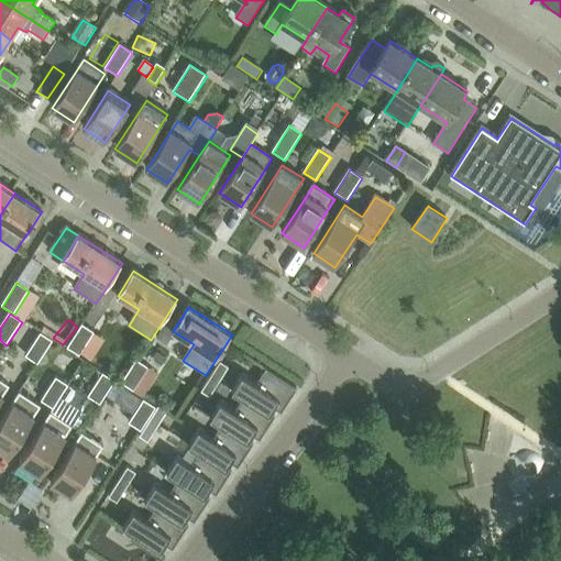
[(28,354),(35,331),(22,326),(13,350),(28,354)]
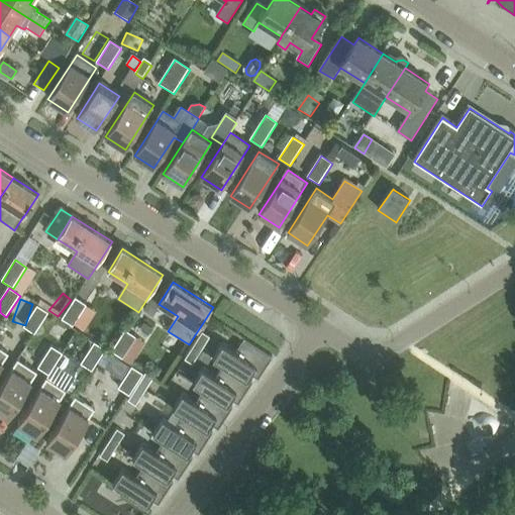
[(76,299),(62,320),(74,327),(87,306),(76,299)]
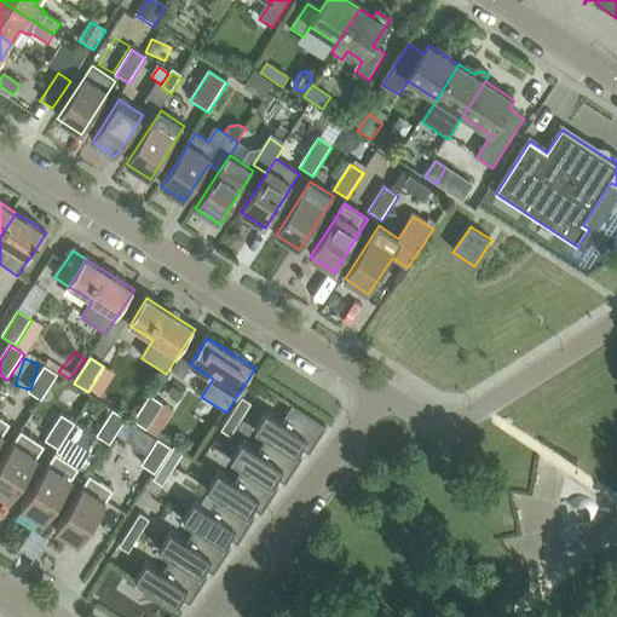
[(45,368),(29,393),(41,402),(58,376),(45,368)]
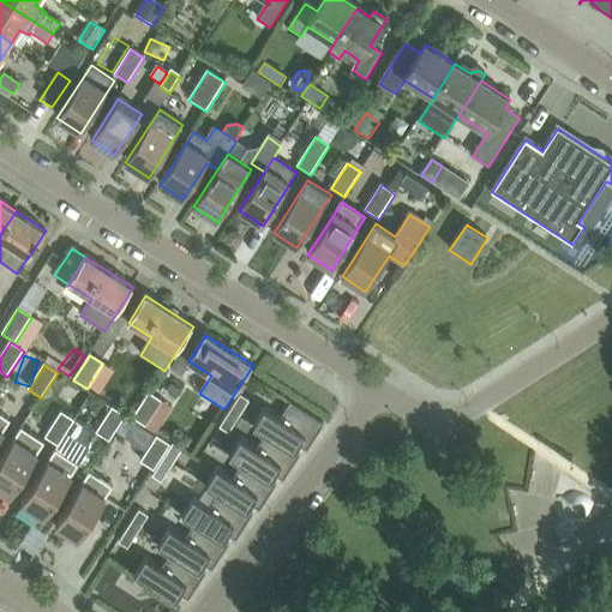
[(133,419),(147,429),(163,402),(149,394),(133,419)]
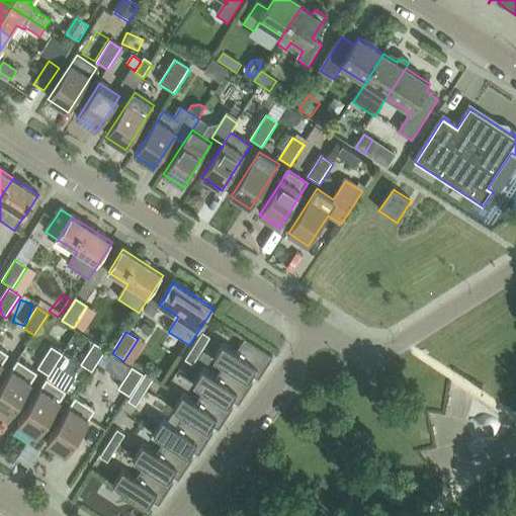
[(194,348),(202,353),(210,339),(202,334),(194,348)]
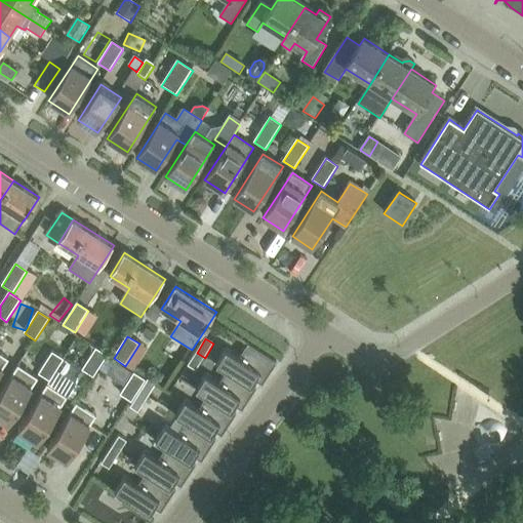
[(81,368),(92,346),(80,339),(69,363),(81,368)]
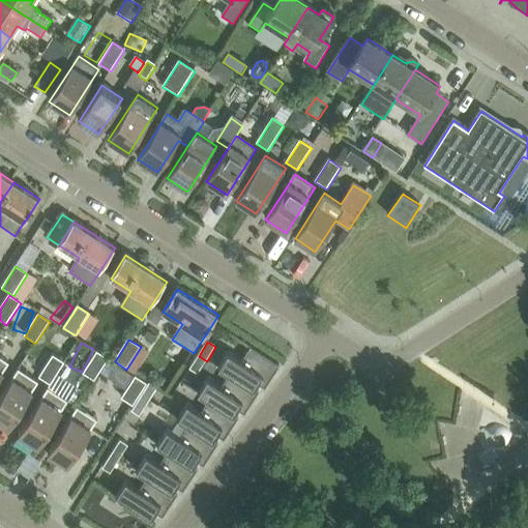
[(218,369),(230,376),(230,375),(255,390),(258,385),(265,389),(280,368),(251,349),(242,362),(229,354),(218,369)]
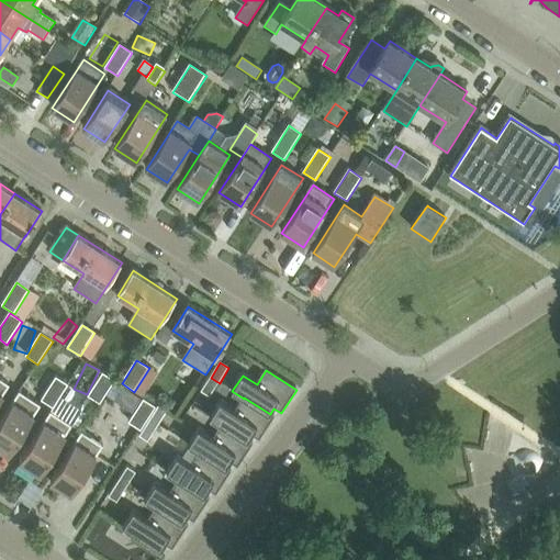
[(88,396),(100,404),(115,381),(103,373),(88,396)]
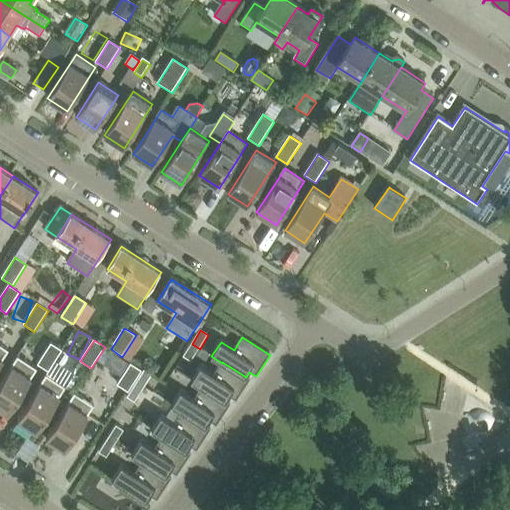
[(49,372),(62,351),(51,344),(38,365),(49,372)]
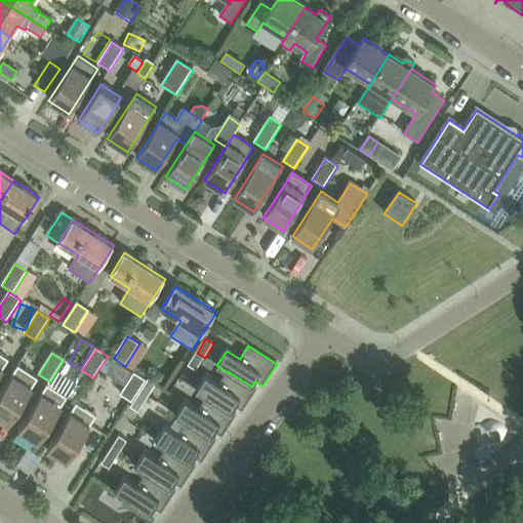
[(205,358),(197,353),(188,367),(196,371),(205,358)]
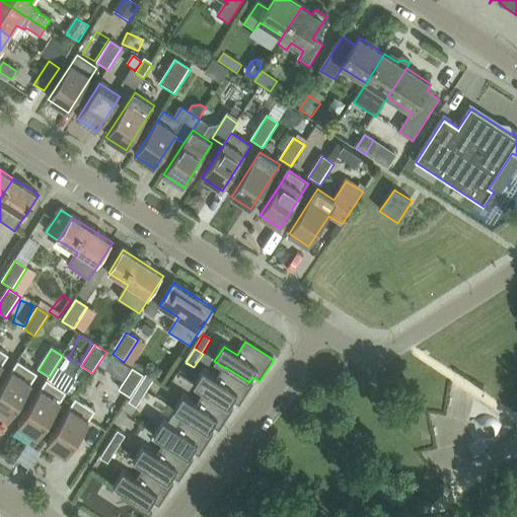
[(0,370),(9,357),(0,351),(0,370)]
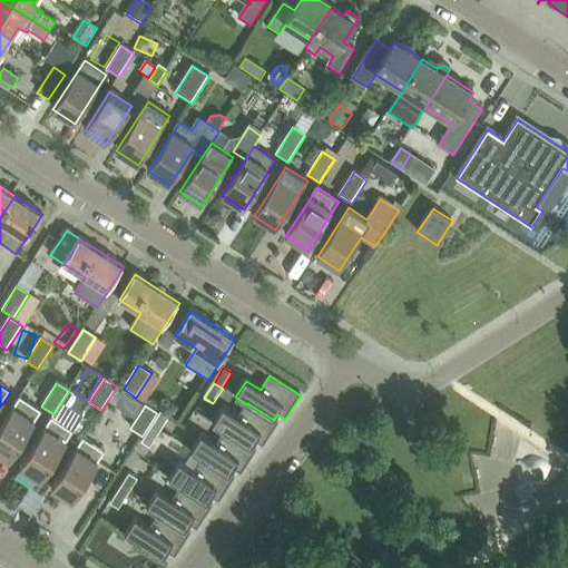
[(0,429),(0,454),(10,461),(42,412),(20,399),(0,429)]
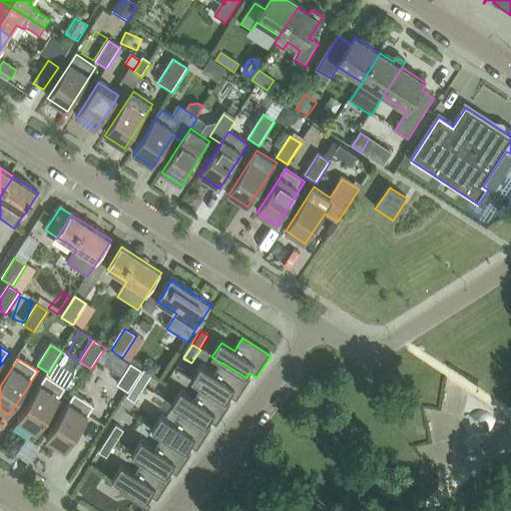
[(222,363),(222,364),(214,376),(201,368),(192,382),(202,389),(202,388),(226,403),(229,398),(236,402),(250,380),(246,378),(222,363)]
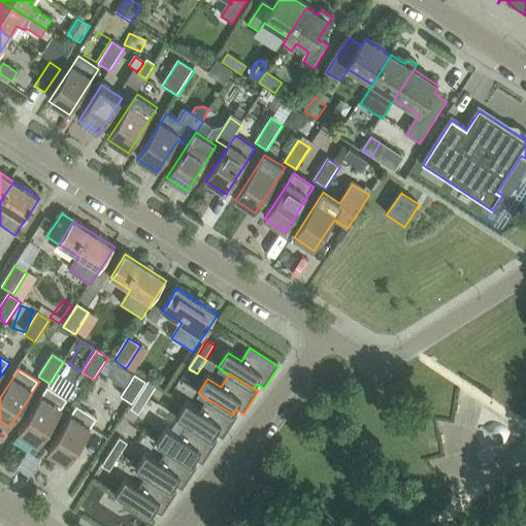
[(132,405),(146,383),(135,375),(121,397),(132,405)]
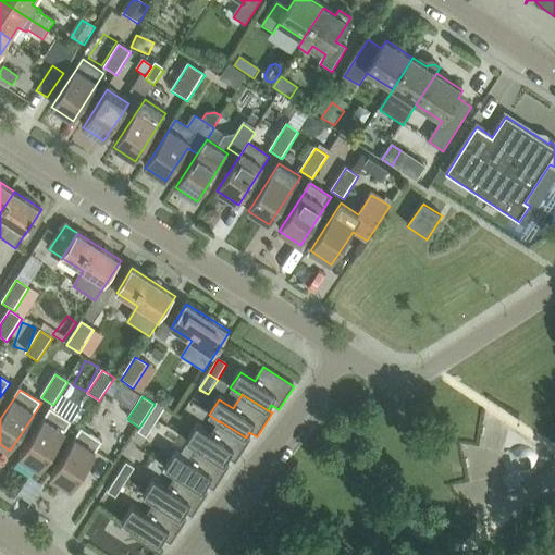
[(148,419),(157,424),(165,409),(158,404),(148,419)]
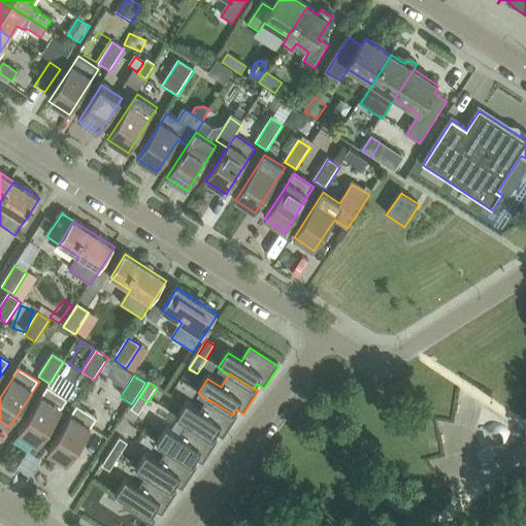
[(19,433),(39,447),(68,401),(47,388),(19,433)]
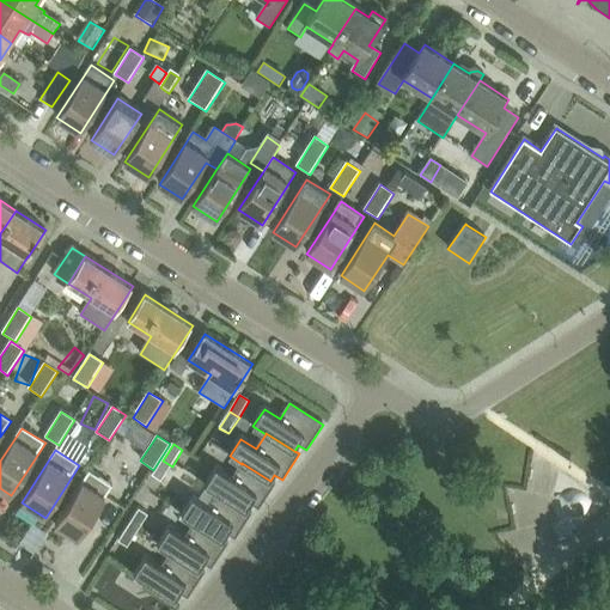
[(152,476),(162,482),(172,467),(163,461),(152,476)]
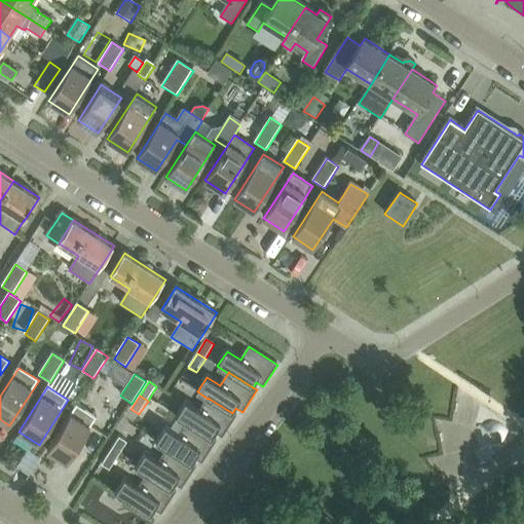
[(208,398),(208,399),(199,411),(186,403),(177,417),(187,424),(188,423),(212,439),(213,438),(216,434),(223,438),(237,415),(232,413),(208,398)]
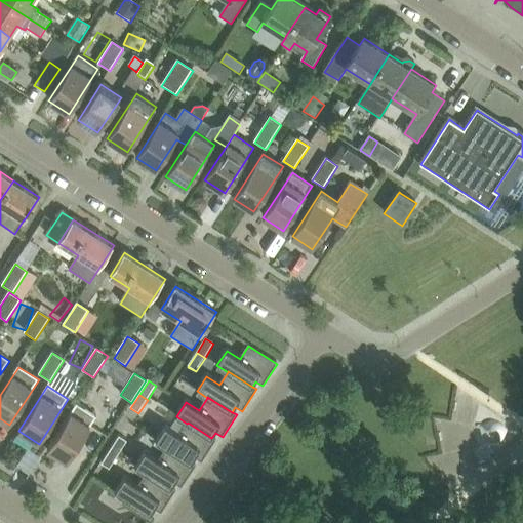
[(47,449),(68,463),(96,417),(77,405),(47,449)]
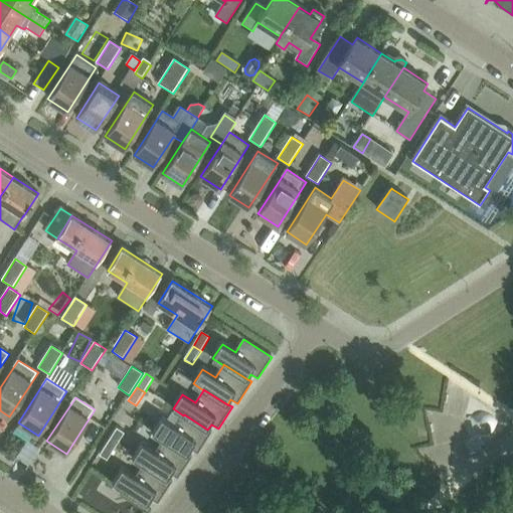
[(184,414),(183,415),(175,428),(162,418),(153,434),(164,441),(164,440),(187,455),(188,454),(191,450),(198,454),(212,432),(208,429),(207,430),(184,414)]
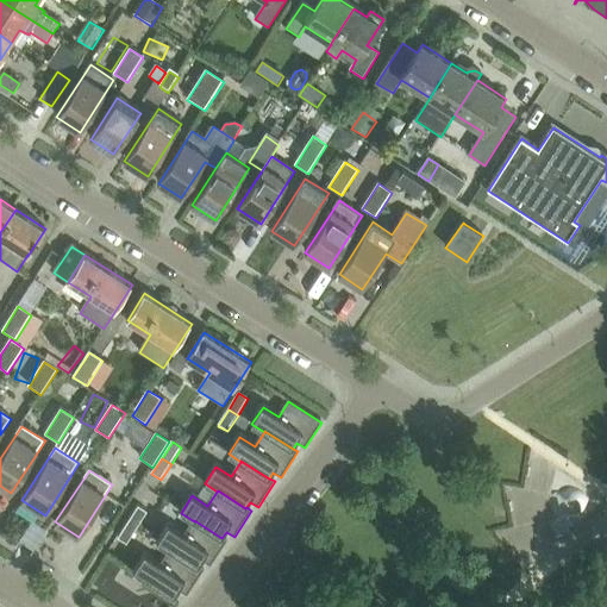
[(569,490),(543,493),(545,519),(571,515),(569,490)]
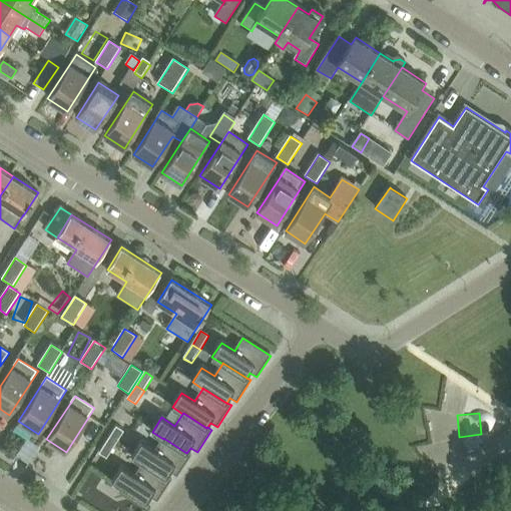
[(108,441),(116,446),(124,432),(117,427),(108,441)]
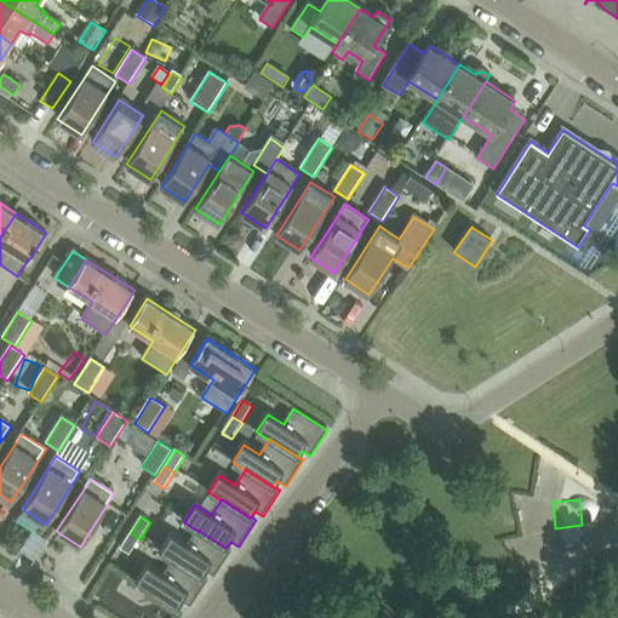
[(232,550),(227,547),(225,548),(198,530),(198,531),(188,545),(172,534),(160,553),(173,560),(202,578),(202,577),(206,571),(215,577),(232,550)]
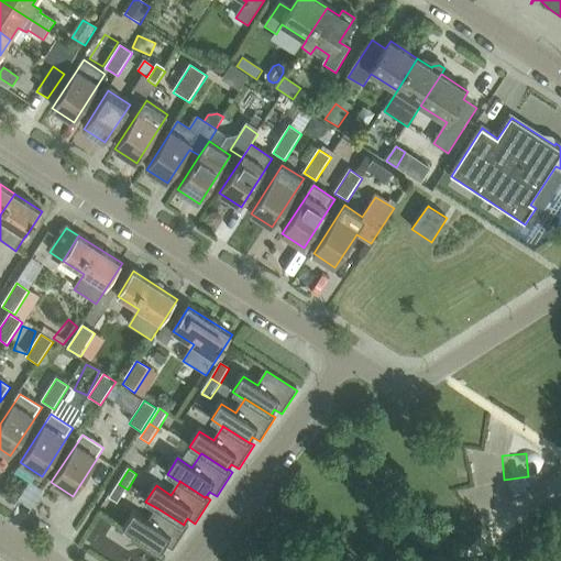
[(128,490),(119,484),(109,498),(118,504),(128,490)]
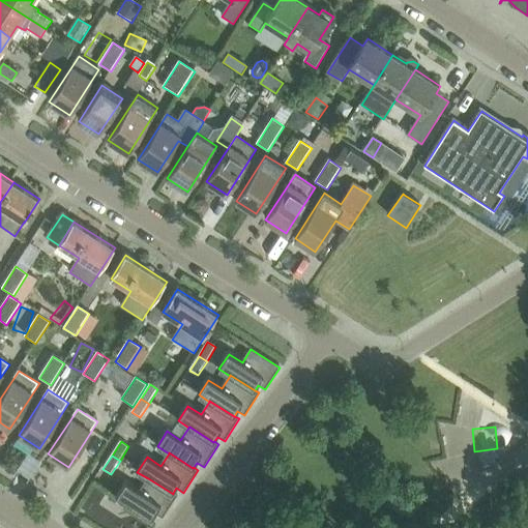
[(148,478),(140,492),(126,482),(117,498),(152,520),(155,514),(163,519),(177,496),(173,493),(173,494),(148,478)]
